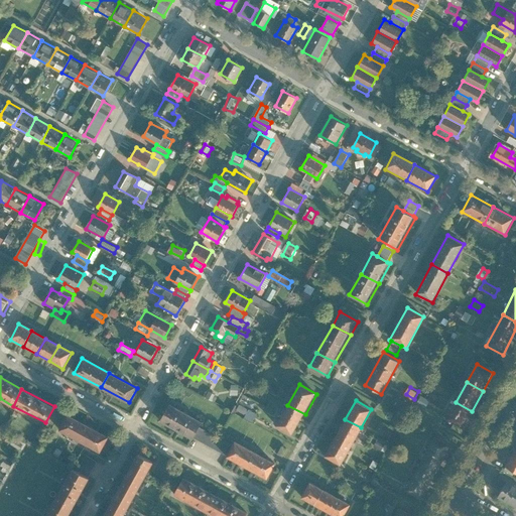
[(456,402),(445,420),(462,429),(472,411),(456,402)]
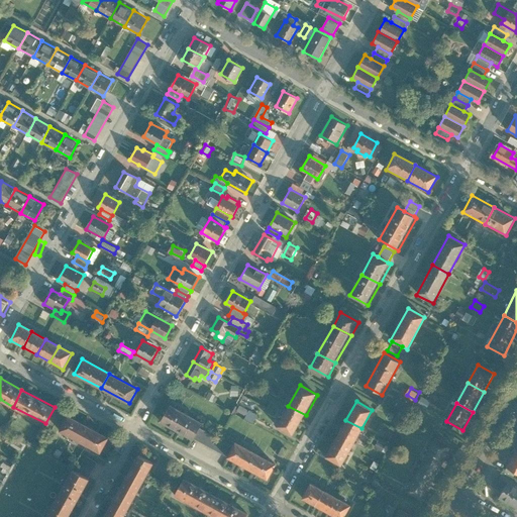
[(170,405),(161,421),(195,440),(202,429),(204,424),(170,405)]
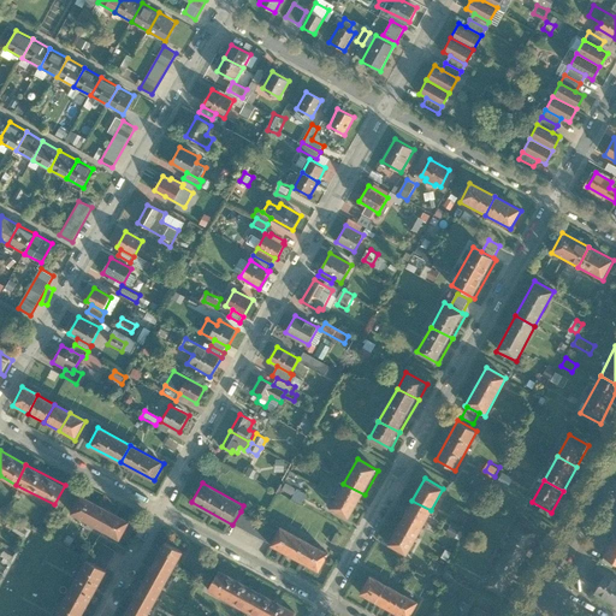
[(343,484),(330,508),(350,519),(365,495),(343,484)]
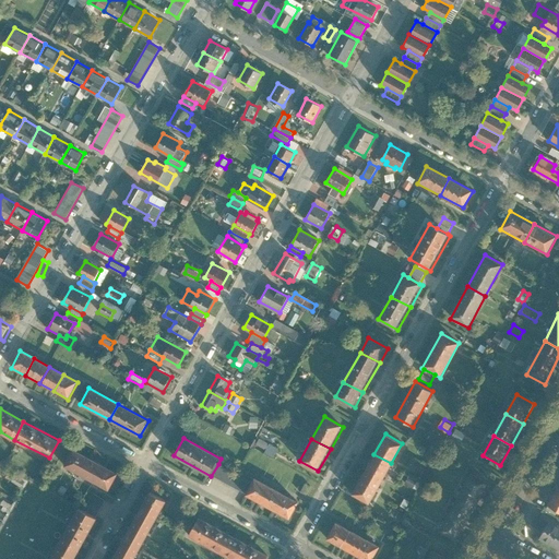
[(64,465),(79,473),(88,456),(73,448),(64,465)]
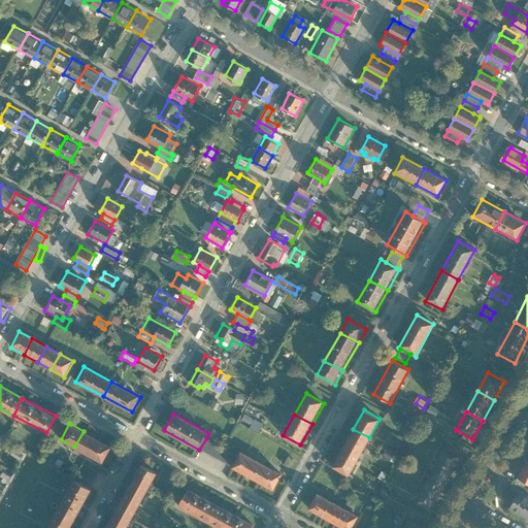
[(358,457),(369,437),(353,429),(342,449),(358,457)]
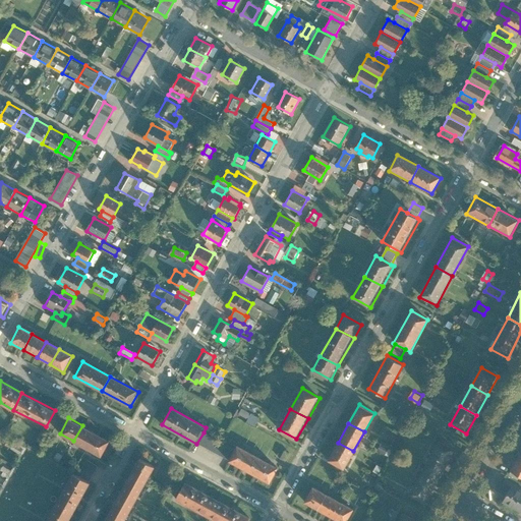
[(96,432),(82,425),(73,441),(87,448),(96,432)]
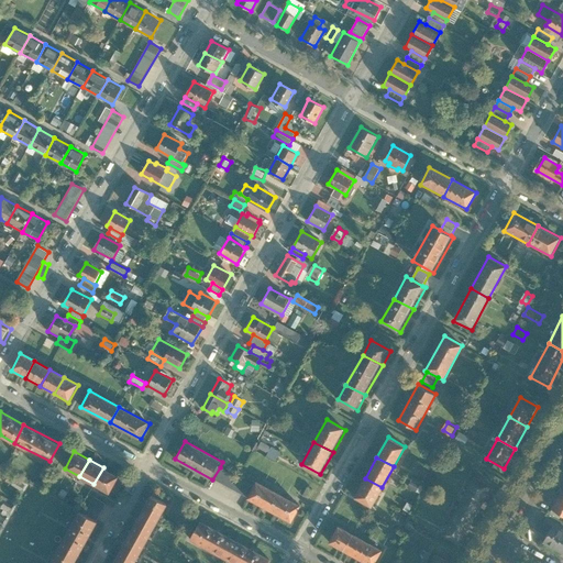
[(420,492),(432,470),(422,465),(410,486),(420,492)]
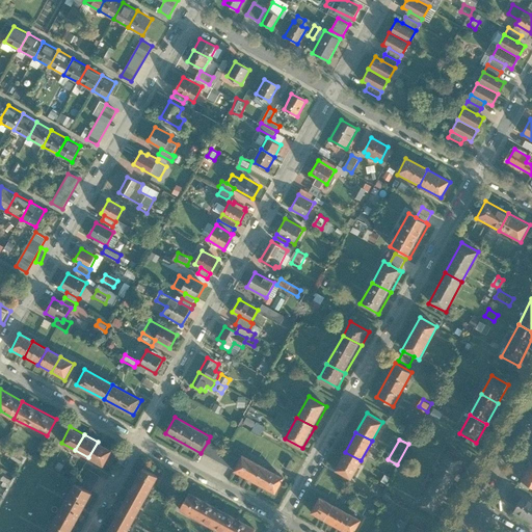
[(103,464),(111,449),(98,442),(88,457),(103,464)]
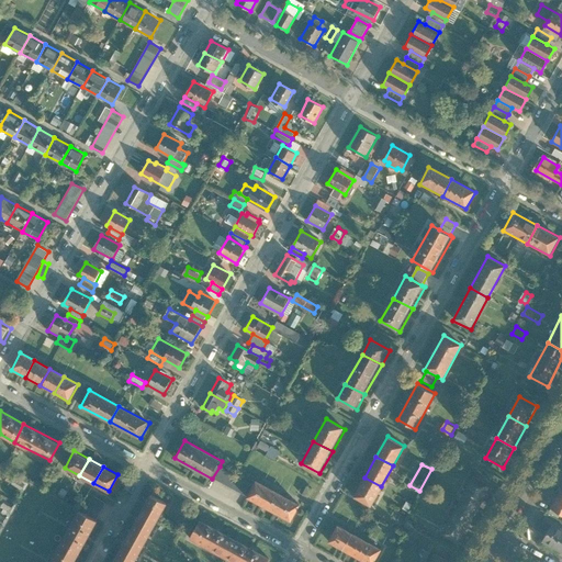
[(255,485),(220,467),(212,479),(248,497),(255,485)]
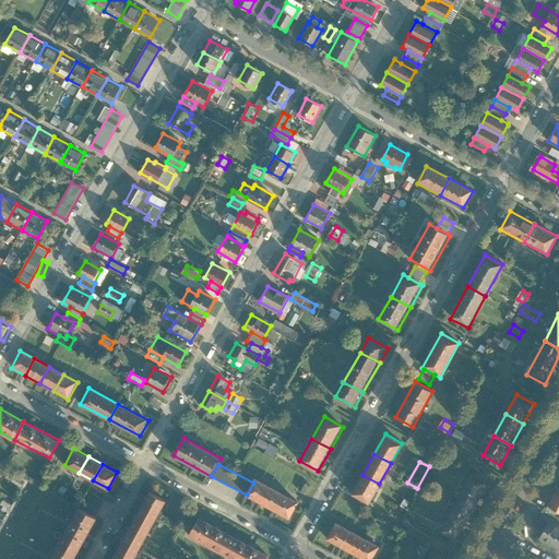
[(379,484),(363,475),(352,496),(368,504),(379,484)]
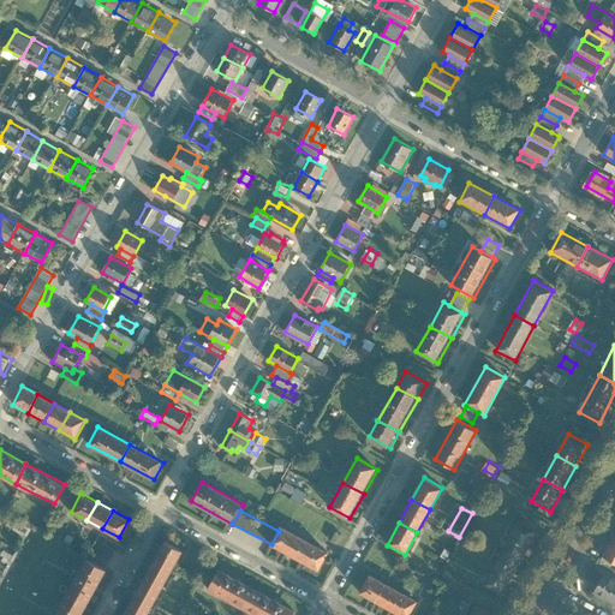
[(272,544),(286,553),(296,536),(280,527),(279,531),(272,544)]
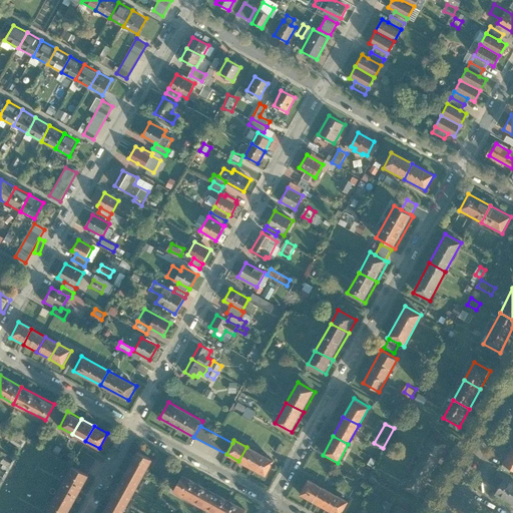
[(238,461),(251,468),(260,454),(246,447),(238,461)]
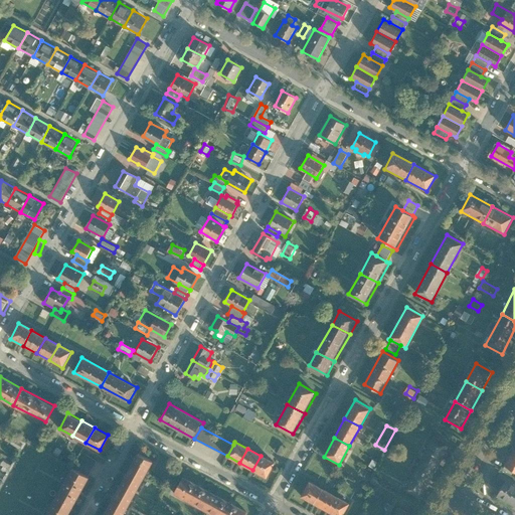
[(146,472),(153,460),(138,452),(131,465),(146,472)]
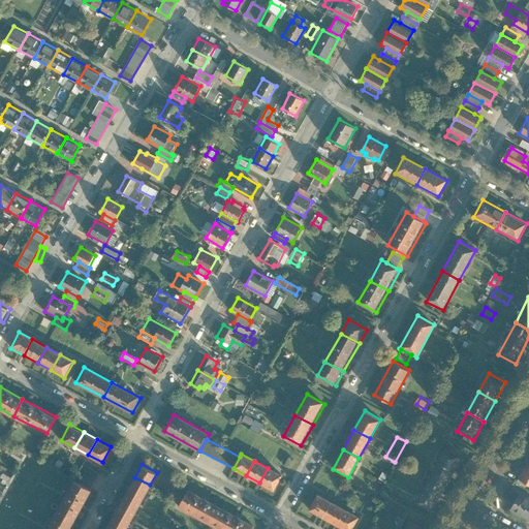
[(528,466),(528,465),(517,483),(526,488),(528,485),(528,466)]
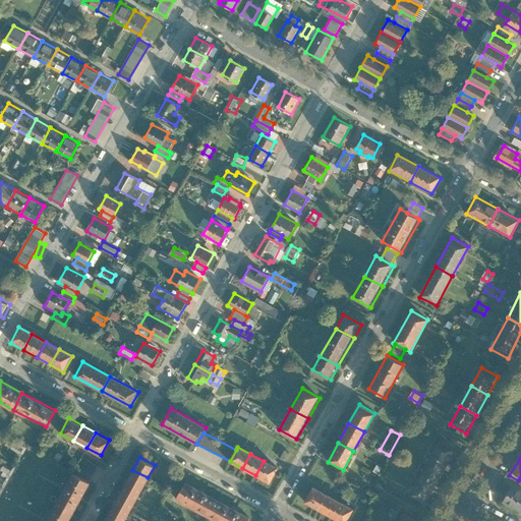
[(77,475),(89,481),(97,465),(85,459),(77,475)]
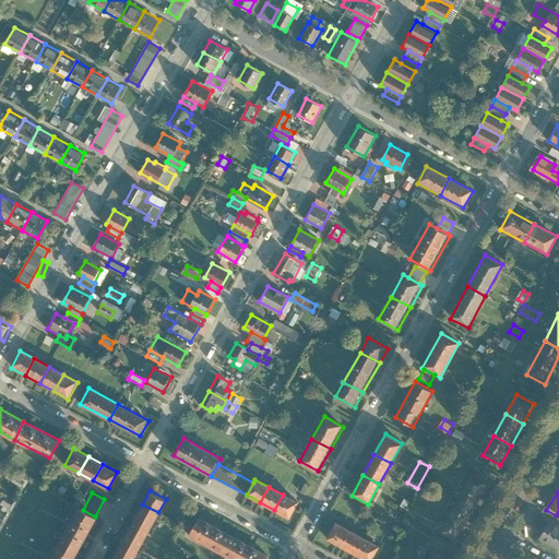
[(274,510),(288,518),(297,502),(283,495),(274,510)]
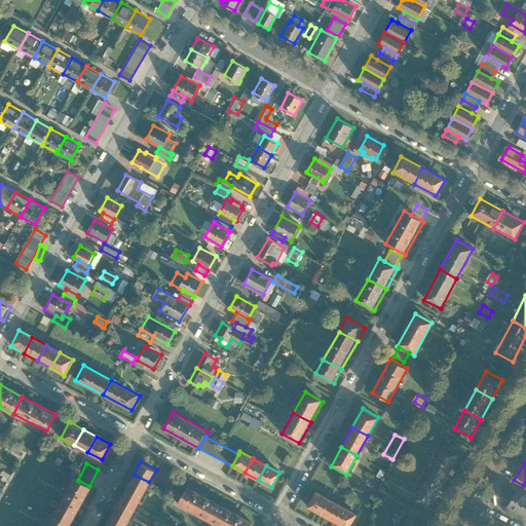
[(137,504),(149,482),(134,475),(121,496),(137,504)]
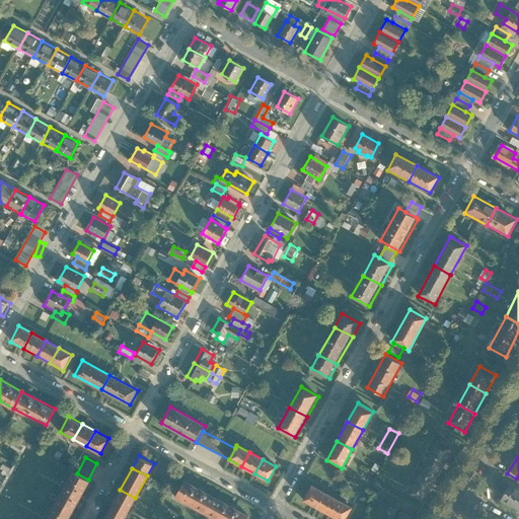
[(54,503),(71,512),(89,479),(88,479),(77,473),(72,470),(54,503)]
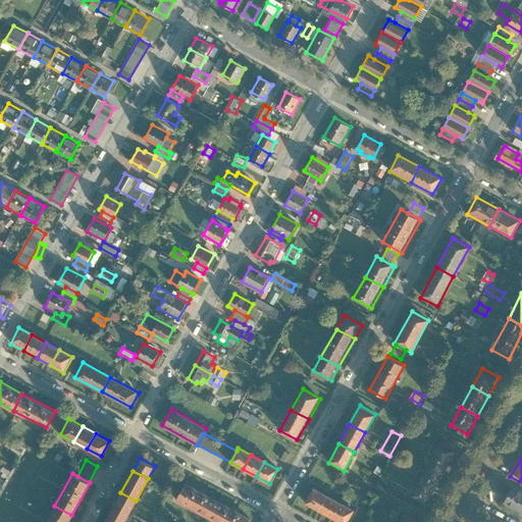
[(176,500),(208,517),(217,501),(186,482),(176,500)]
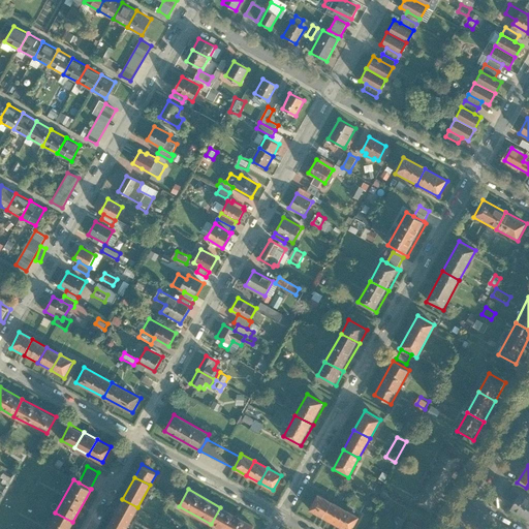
[(502,498),(514,505),(520,495),(508,489),(502,498)]
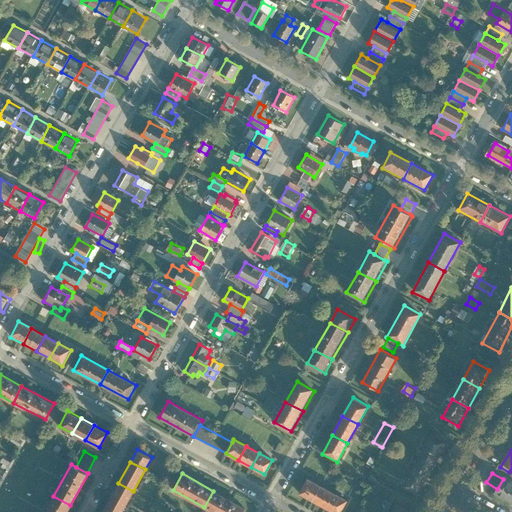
[(321,486),(307,479),(298,496),(312,503),(321,486)]
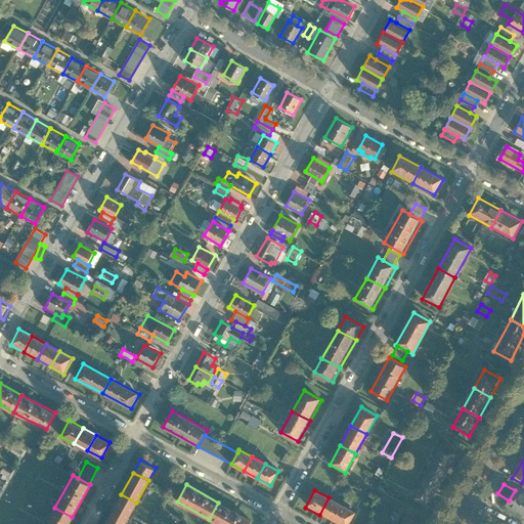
[(523,494),(515,490),(509,500),(506,507),(523,517),(523,494)]
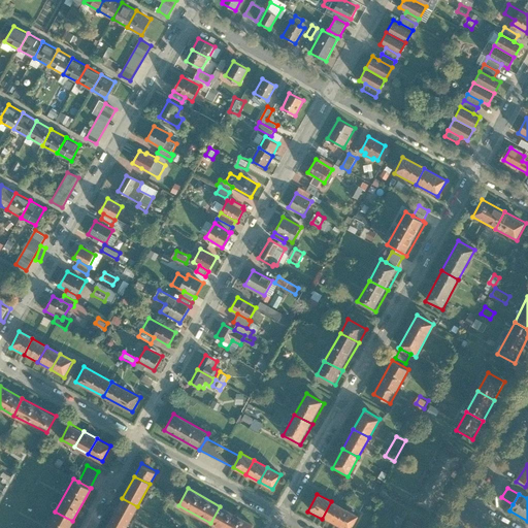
[(124,527),(125,527),(137,506),(122,498),(109,520),(124,527)]
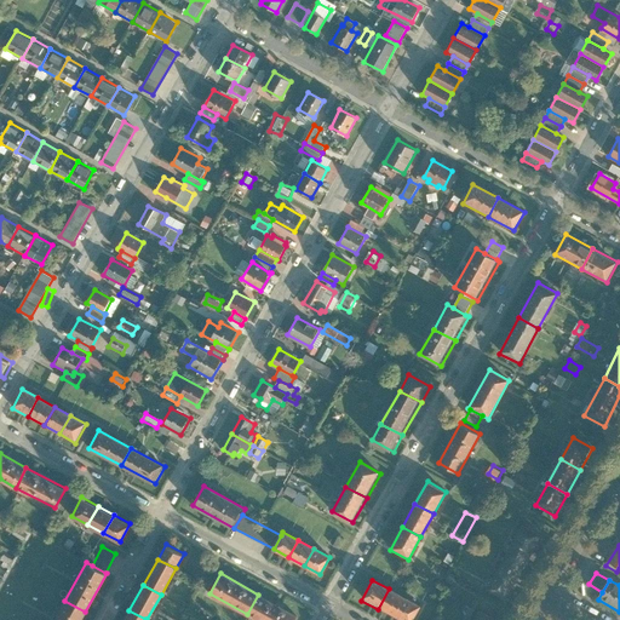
[(405,597),(389,589),(378,609),(394,618),(405,597)]
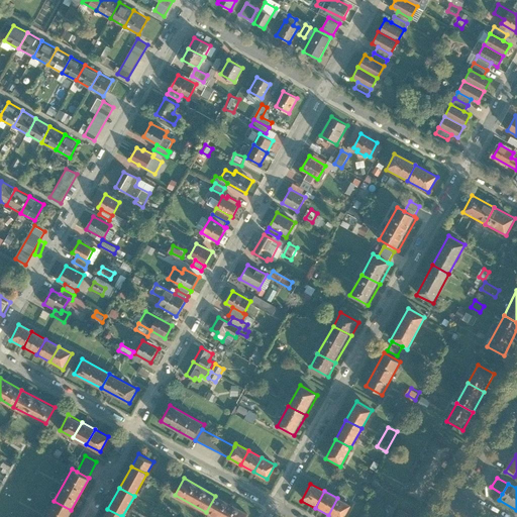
[(216,516),(245,516),(247,513),(215,496),(206,512),(216,516)]
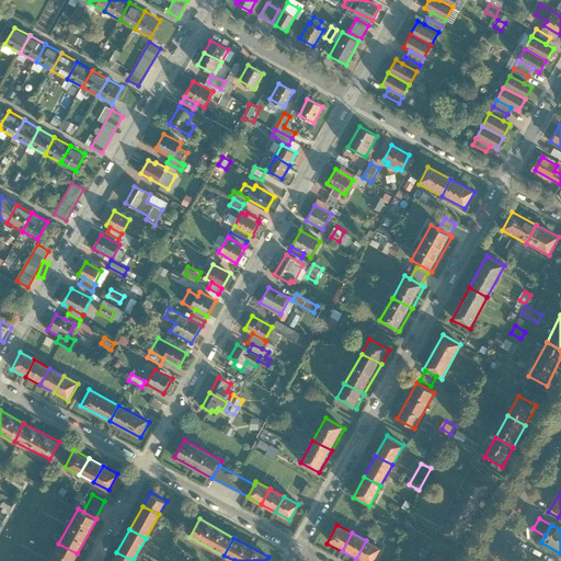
[(366,540),(356,559),(359,560),(373,560),(380,548),(366,540)]
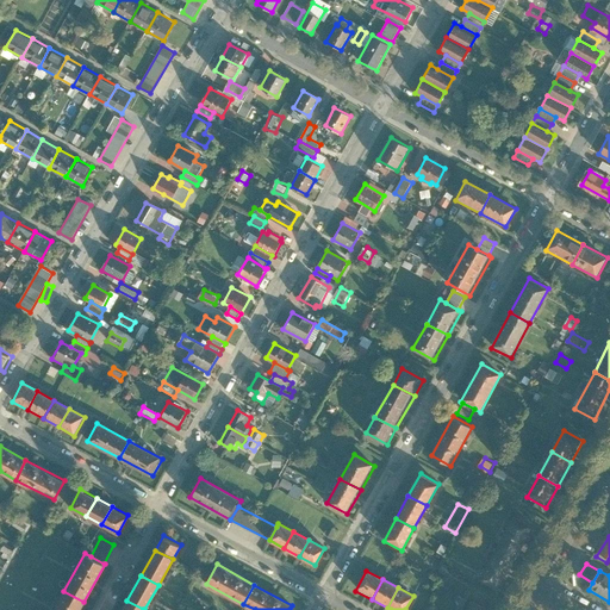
[(53,609),(79,609),(83,602),(63,591),(53,609)]
